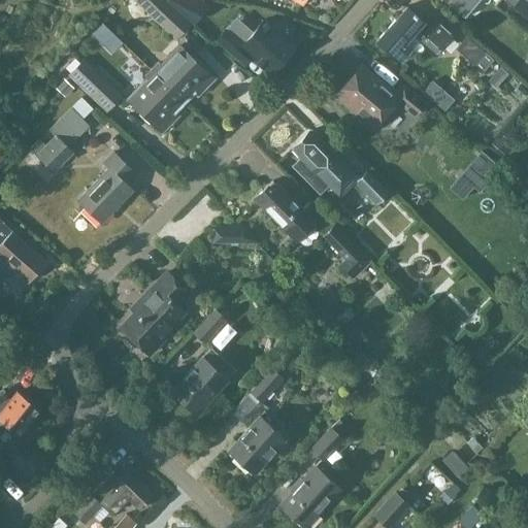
[(134,0),(165,29),(178,15),(162,0),(134,0)]
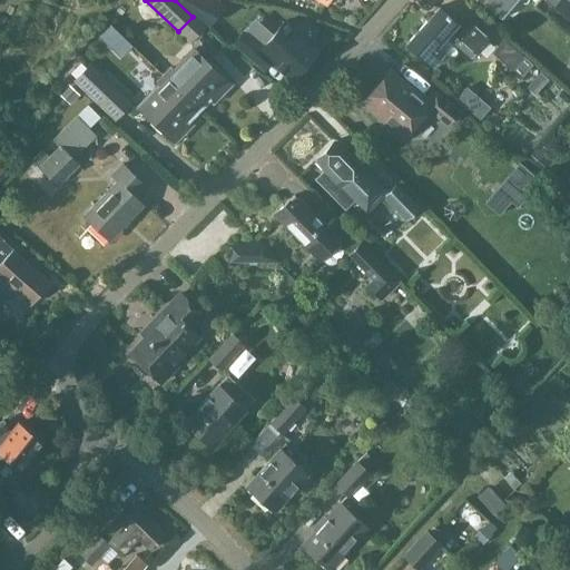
[(178,0),(178,1),(207,27),(218,0),(178,0)]
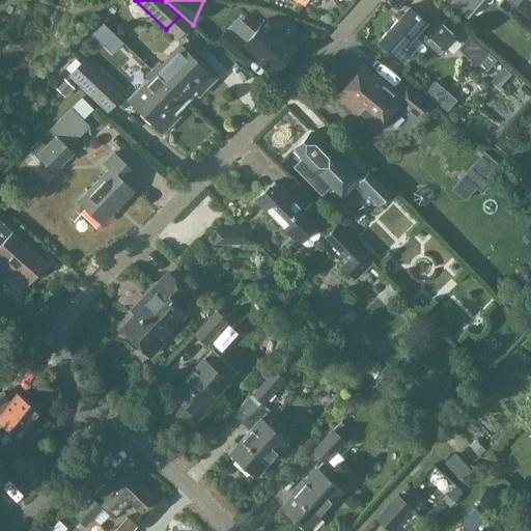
[(445,0),(462,14),(472,0),(445,0)]
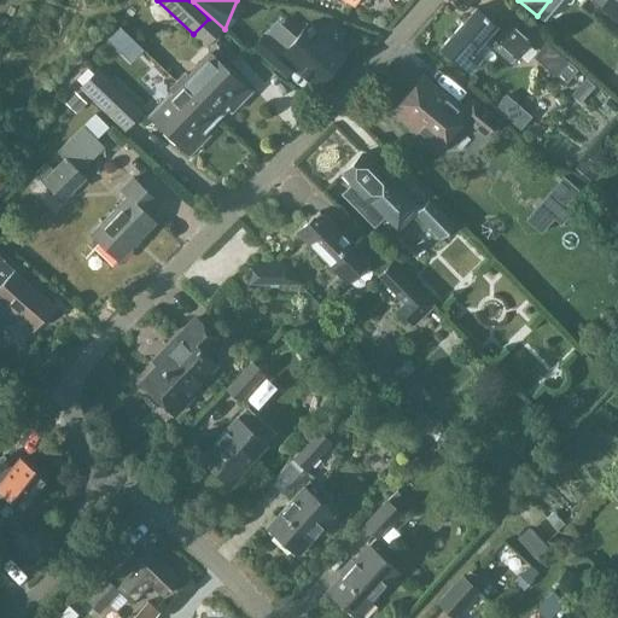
[(617,0),(590,0),(599,7),(617,24),(617,0)]
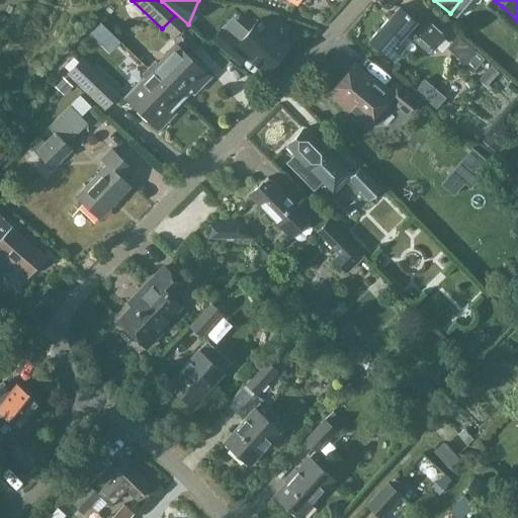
[(398,7),(368,40),(393,62),(403,51),(396,45),(406,34),(412,39),(418,46),(423,39),(433,49),(443,36),(425,20),(420,26),(419,26),(416,22),(398,7)]
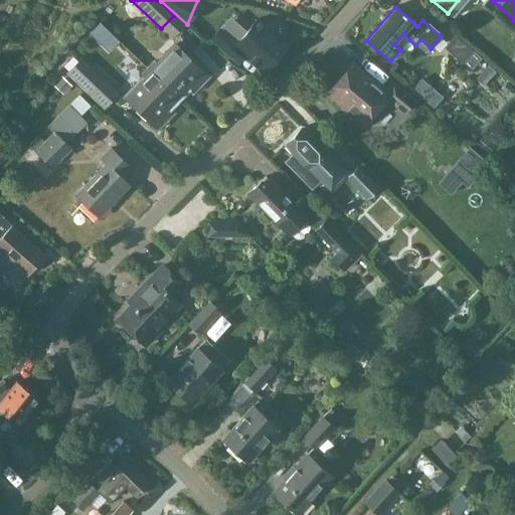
[(223,25),(212,38),(232,55),(238,48),(261,67),(282,43),(255,21),(246,32),(239,39),(223,25)]
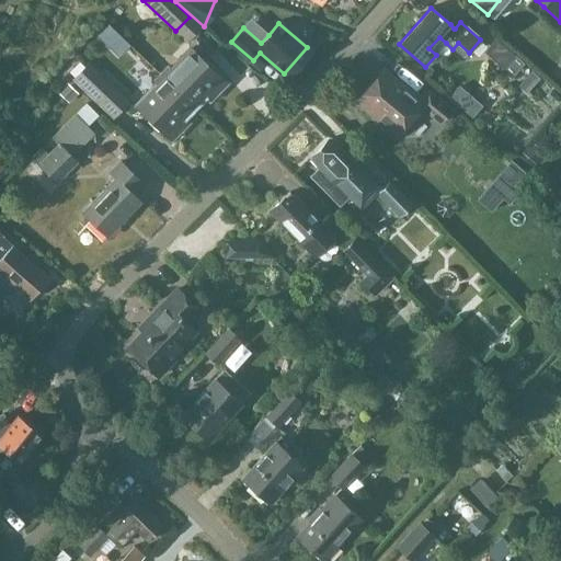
[(109,26),(98,37),(117,55),(127,44),(109,26)]
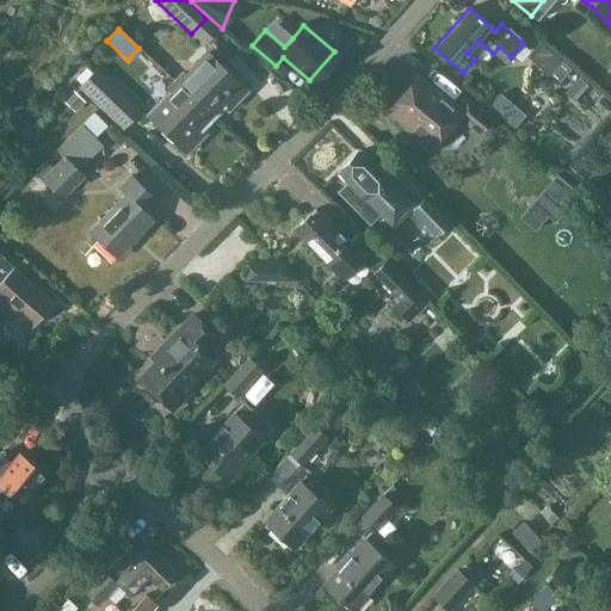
[(541,42),(526,57),(547,75),(550,72),(556,65),(561,61),(541,42)]
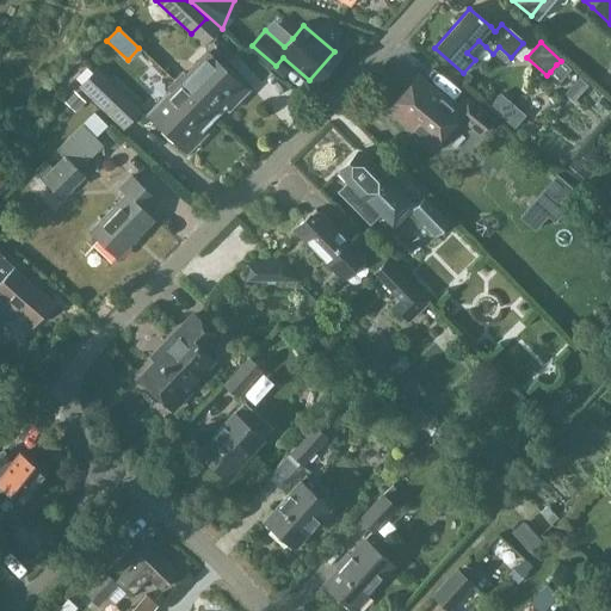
[(562,49),(557,55),(562,59),(567,53),(562,49)]
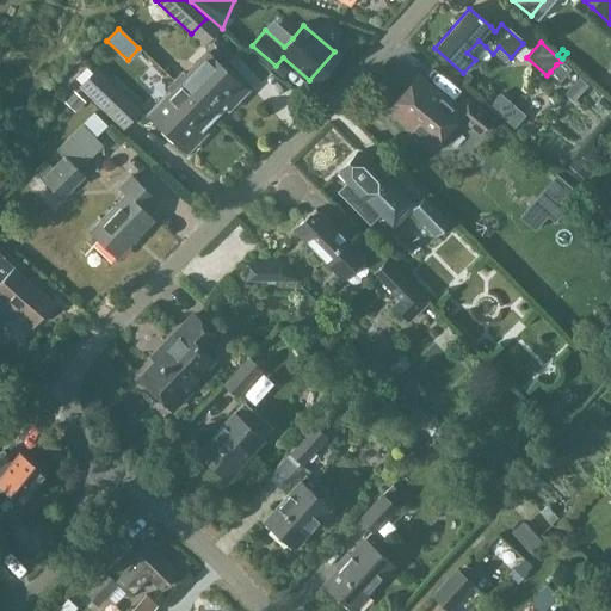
[(181,71),(173,80),(210,117),(221,105),(222,105),(240,87),(204,53),(184,74),(181,71)]
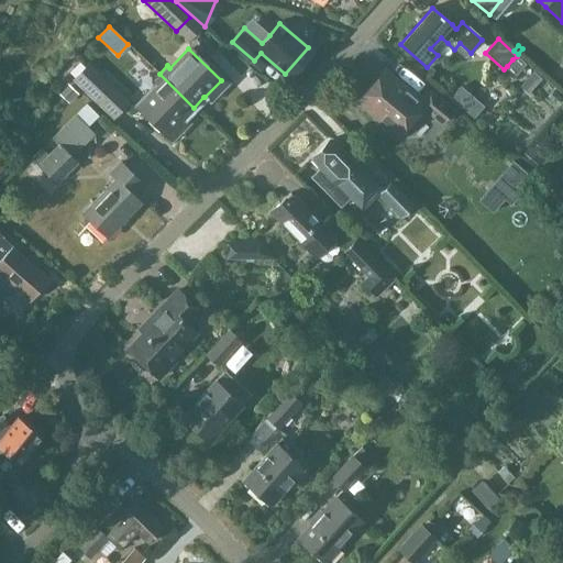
[(87,64),(73,78),(113,118),(129,102),(87,64)]
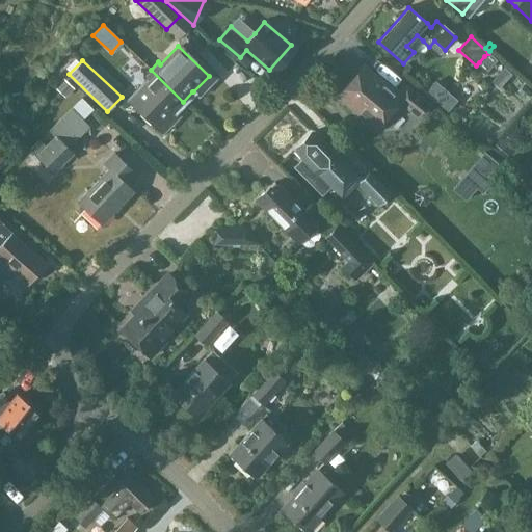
[(417,117),(427,105),(404,86),(397,96),(362,68),(337,97),(363,118),(365,116),(377,127),(398,102),(417,117)]
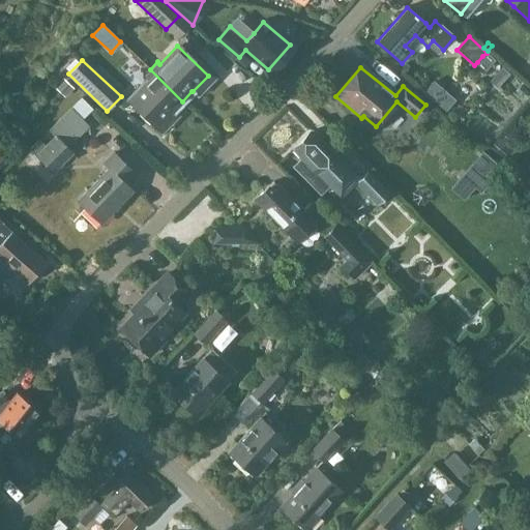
[(489,81),(496,88),(508,74),(501,67),(489,81)]
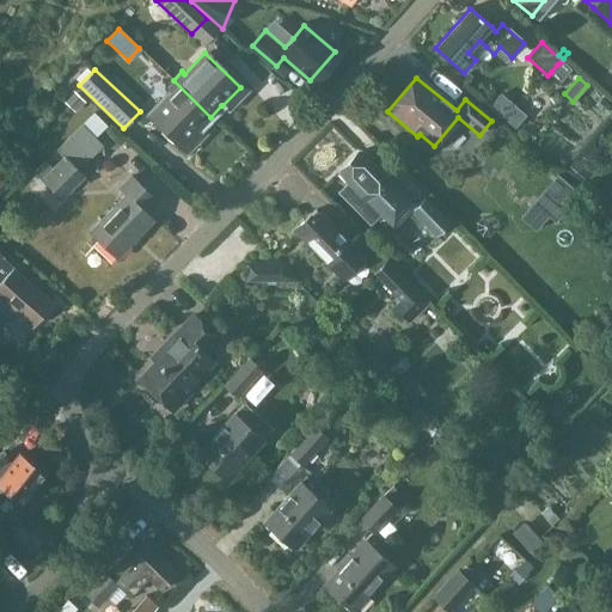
[(210,117),(173,80),(164,89),(167,91),(146,114),(182,148),(200,129),(210,117)]
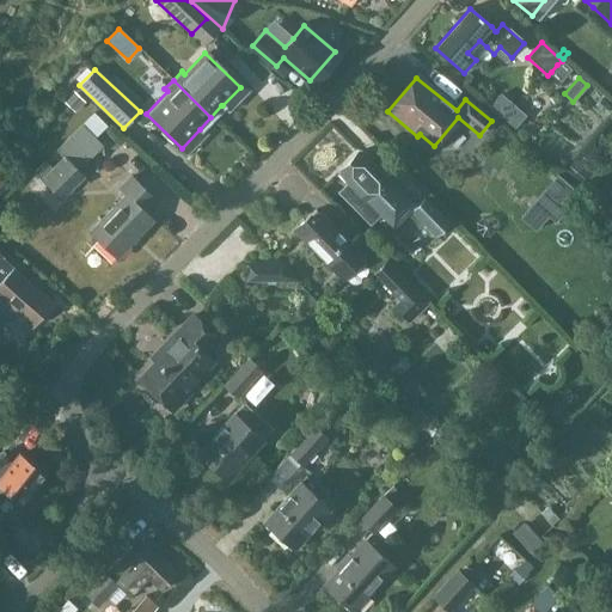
[(75,93),(66,104),(73,110),(83,99),(75,93)]
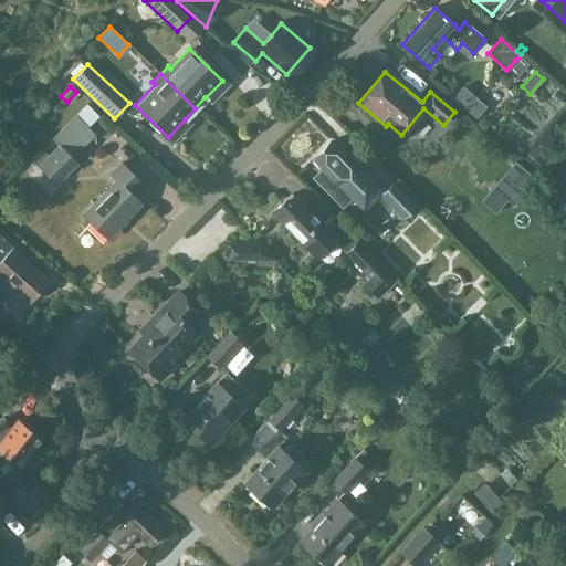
[(480,105),(461,88),(452,98),(471,115),(480,105)]
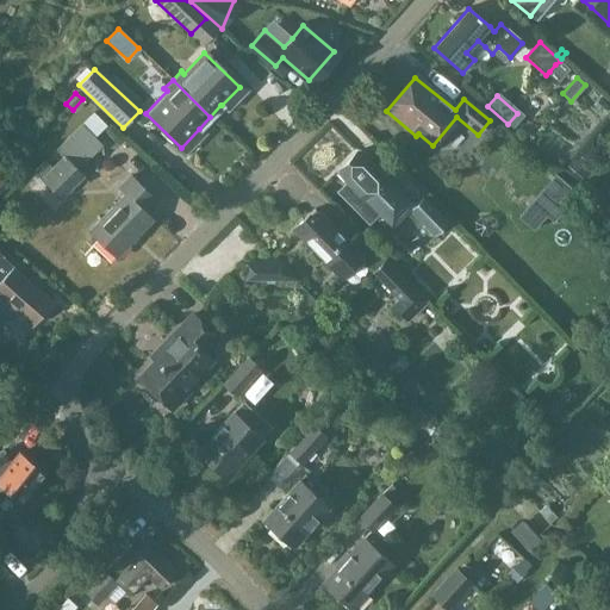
[(105,128),(92,113),(55,150),(62,157),(51,168),(44,161),(32,172),(61,200),(85,176),(78,169),(100,145),(94,139),(105,128)]
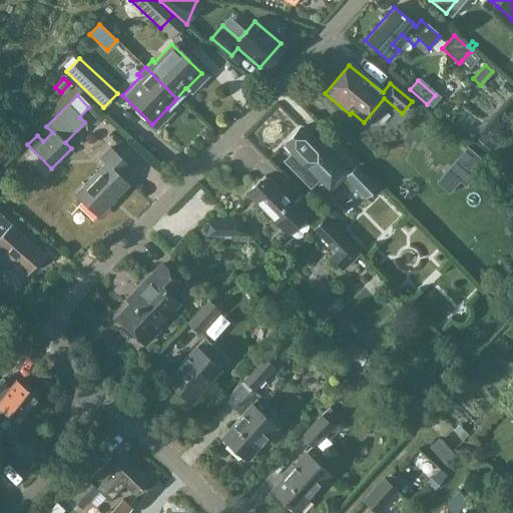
[(292,151),(283,160),(309,188),(319,178),(324,184),(330,189),(348,171),(303,125),(302,127),(285,143),(292,151)]
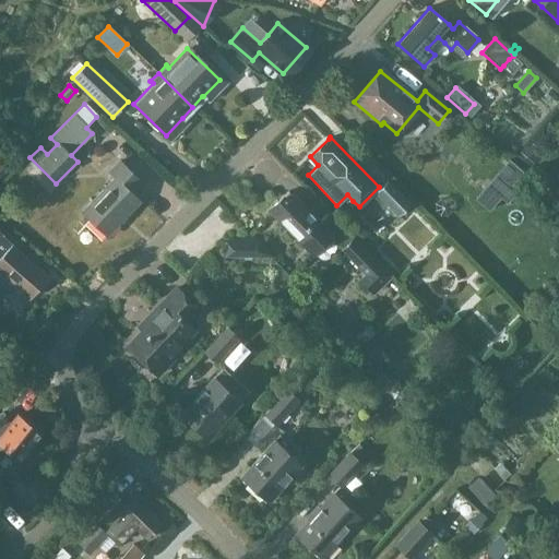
[(528,143),(520,153),(535,166),(544,156),(528,143)]
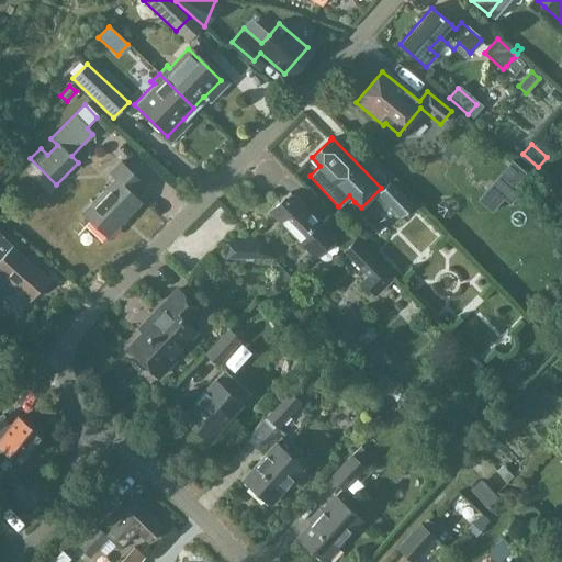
[(0,177),(11,164),(0,154),(0,177)]
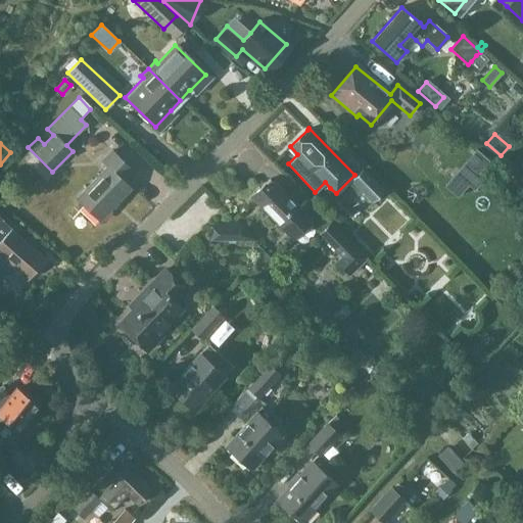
[(105,167),(76,197),(99,221),(130,189),(121,180),(130,170),(110,151),(100,161),(105,167)]
